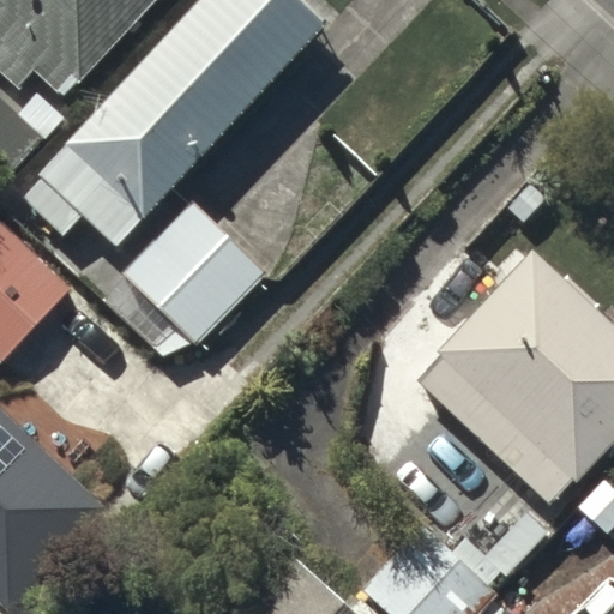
[(155,0),(0,0),(0,68),(18,85),(32,68),(65,97),(155,0)]
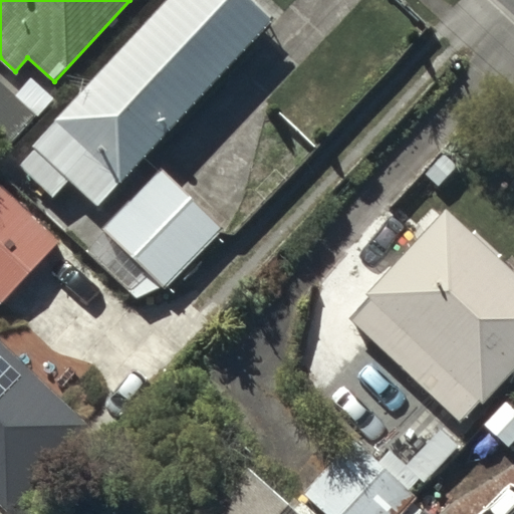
[(267,17),(248,0),(168,0),(34,145),(37,150),(23,165),(52,192),(71,172),(99,198),(267,17)]
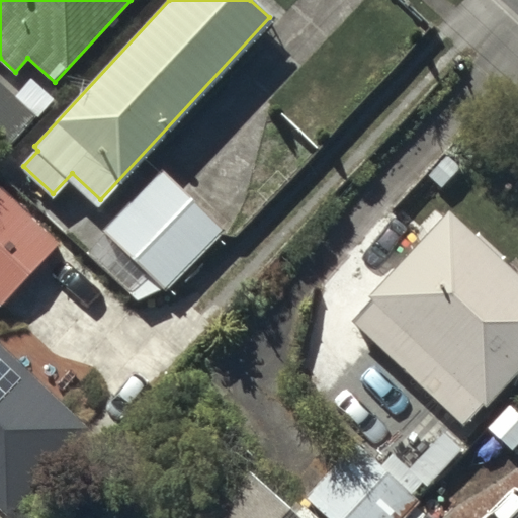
[(54,98),(33,79),(18,95),(38,114),(54,98)]
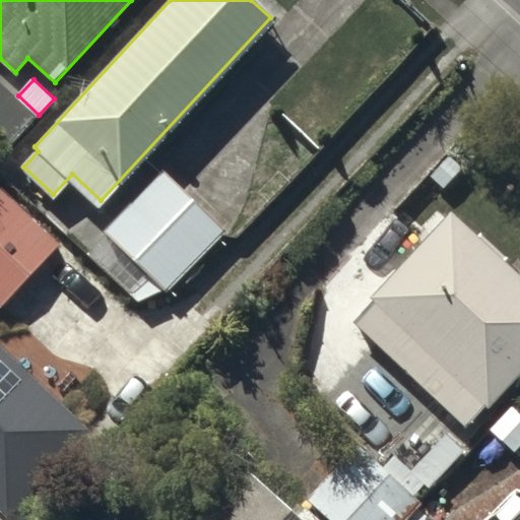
[(36,118),(0,82),(0,138),(8,146),(36,118)]
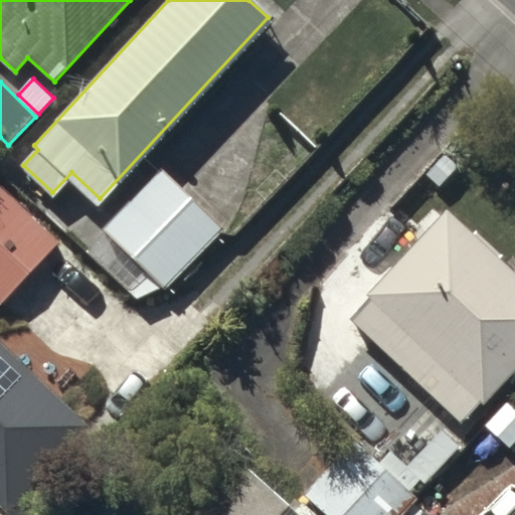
[(221,228),(160,171),(105,229),(166,287),(221,228)]
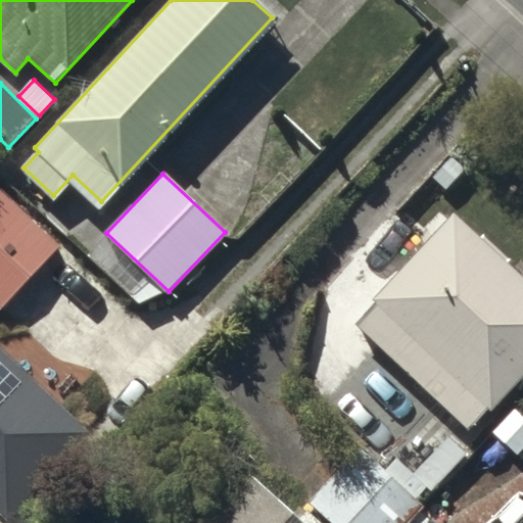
[(61,245),(0,186),(0,305),(1,307),(61,245)]
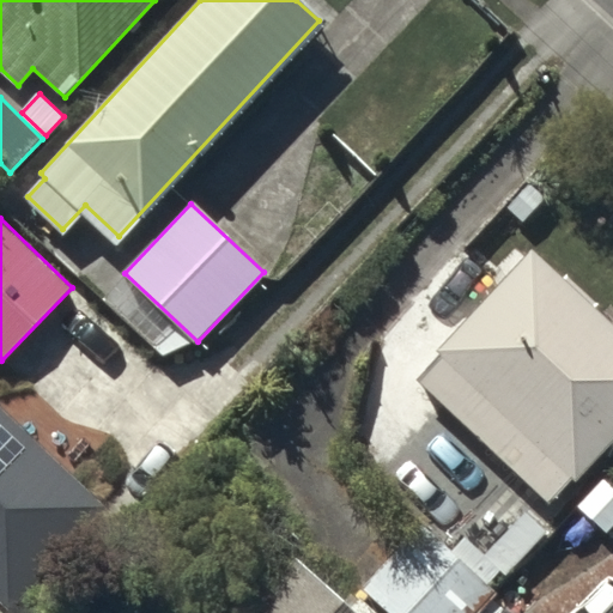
[(612,439),(612,327),(532,253),(414,378),(552,507),(612,439)]
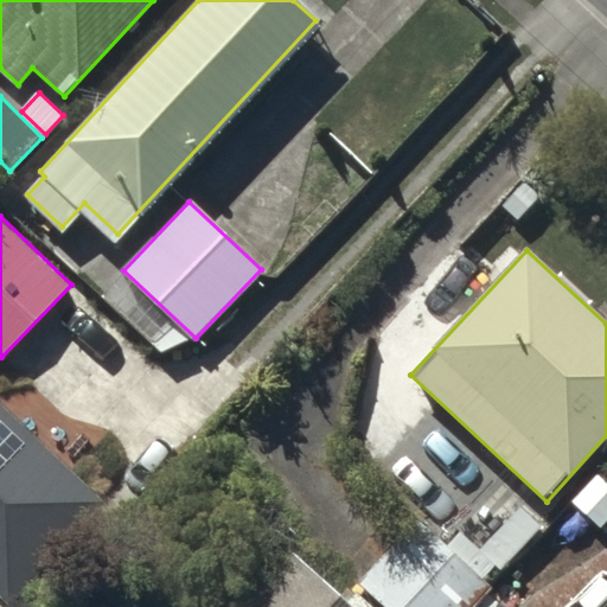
[(106,500),(0,402),(0,592),(11,602),(106,500)]
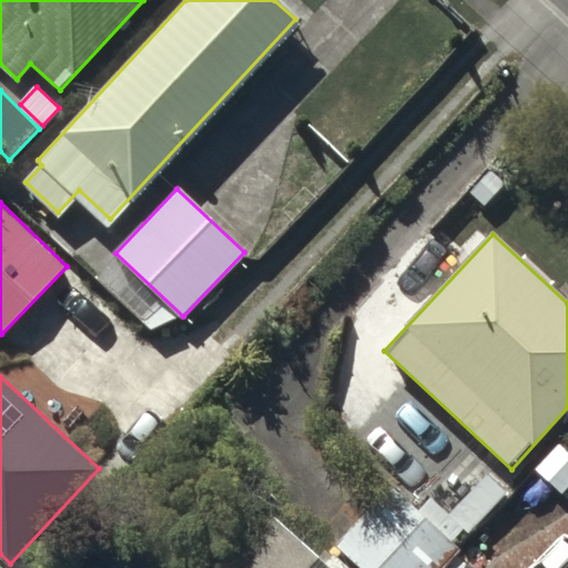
[(567,488),(567,452),(560,445),(537,470),(564,494),(567,488)]
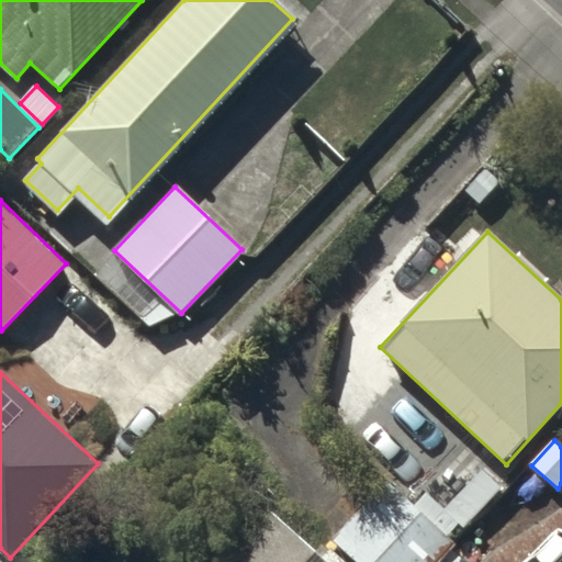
[(430,561),(451,541),(388,482),(334,540),(357,561),(430,561)]
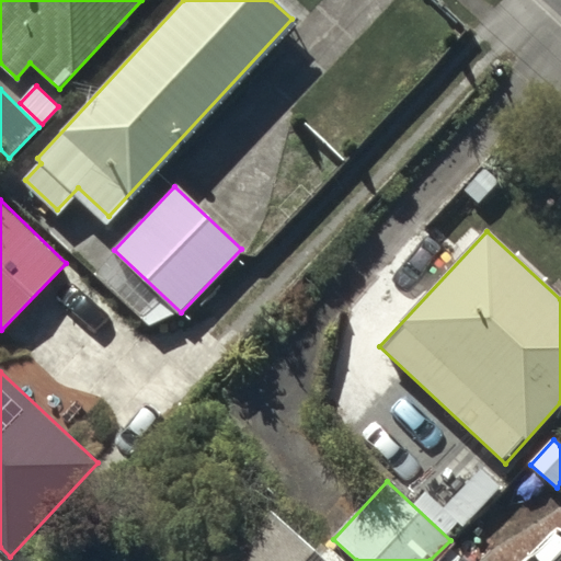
[(324,560),(272,511),(222,560),(324,560)]
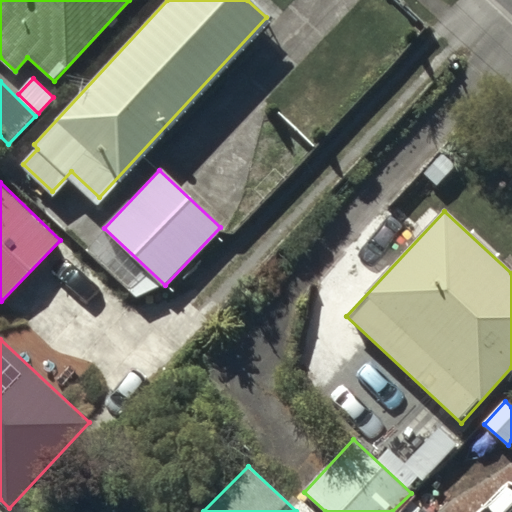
All buildings are outlined.
